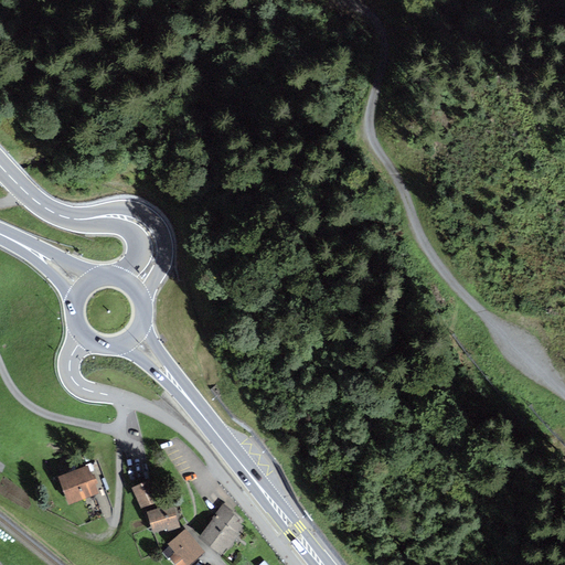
[(88,465),(59,476),(68,504),(98,493),(95,483),(99,482),(95,470),(91,472),(88,465)]
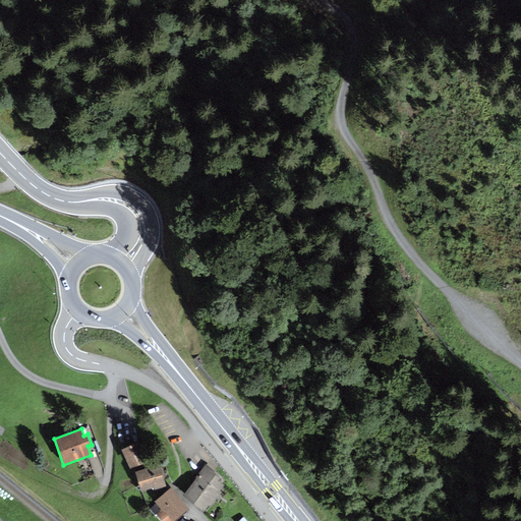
[(138,443),(121,450),(129,469),(147,462),(138,443)]
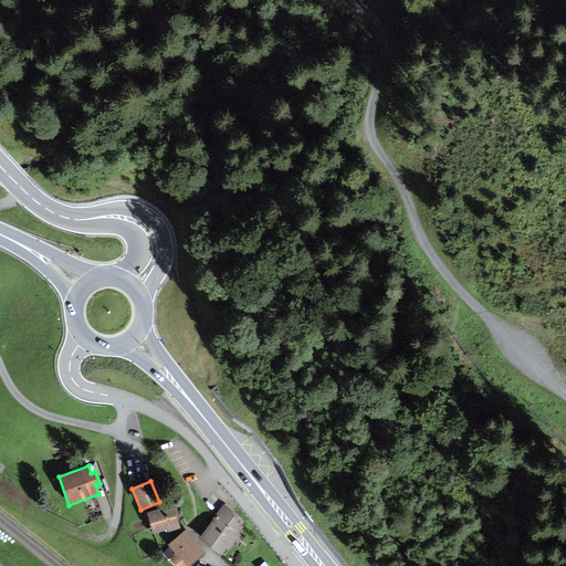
[(233,512),(223,504),(212,519),(213,520),(199,538),(221,556),(244,526),(242,524),(243,523),(231,514),(233,512)]
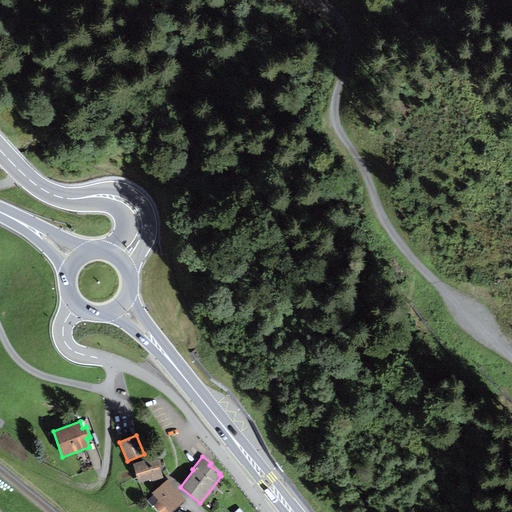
[(158,457),(134,464),(139,483),(151,479),(152,482),(164,478),(158,457)]
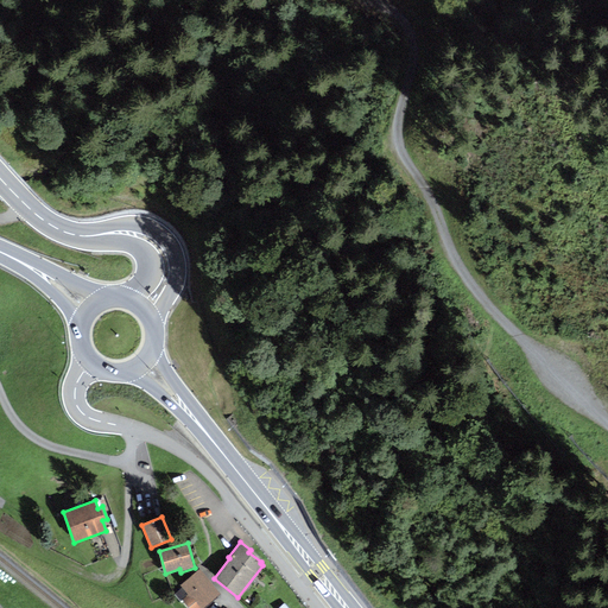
[(204,607),(222,594),(200,568),(179,586),(182,588),(188,595),(182,600),(188,607),(201,607),(202,607),(204,607)]
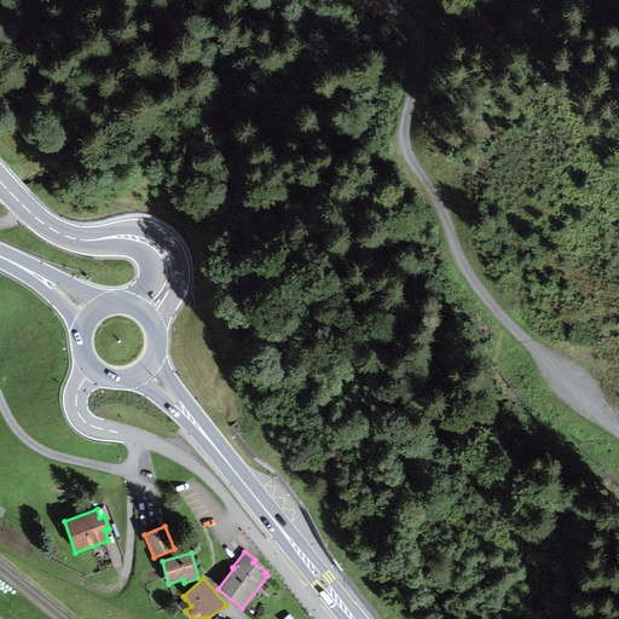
[(191,606),(185,599),(177,606),(183,613),(185,611),(191,606)]
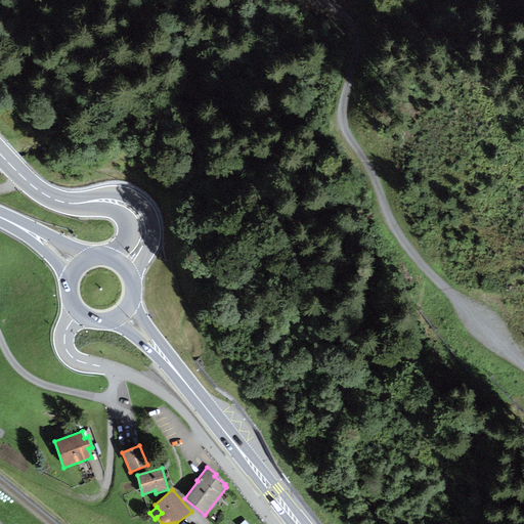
All buildings are outlined.
